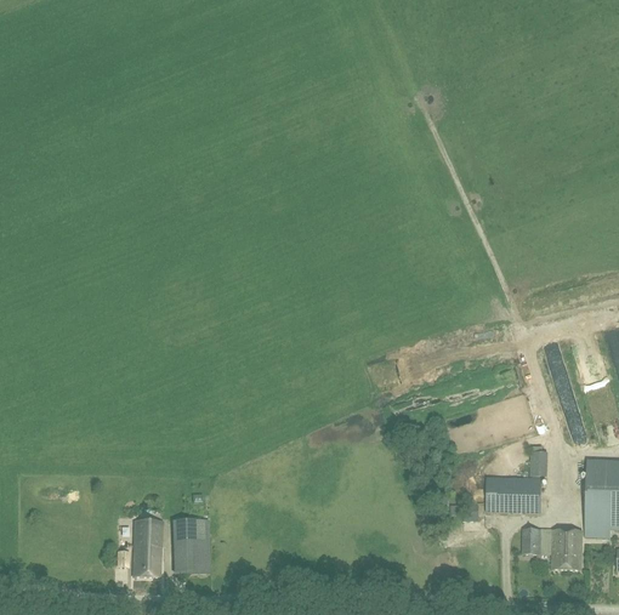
[(522,371),(507,377),(511,388),(526,382),(522,371)]
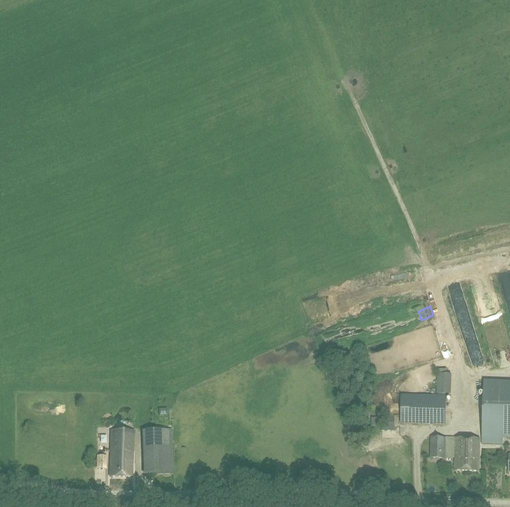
[(445,392),(444,392),(446,370),(445,370),(445,366),(436,366),(435,392),(400,391),(399,420),(444,421),(445,392)]
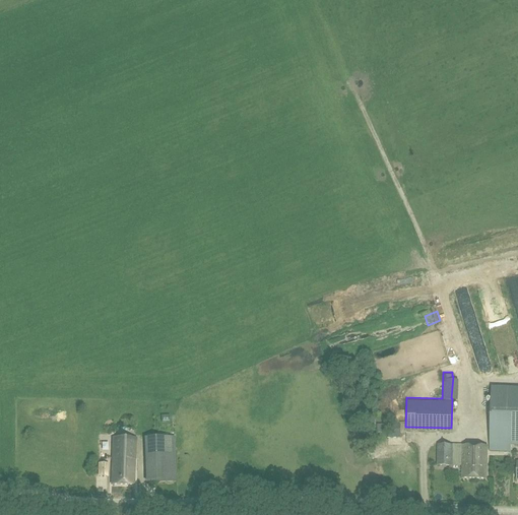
[(386,394),(396,394),(394,381),(385,381),(386,394)]
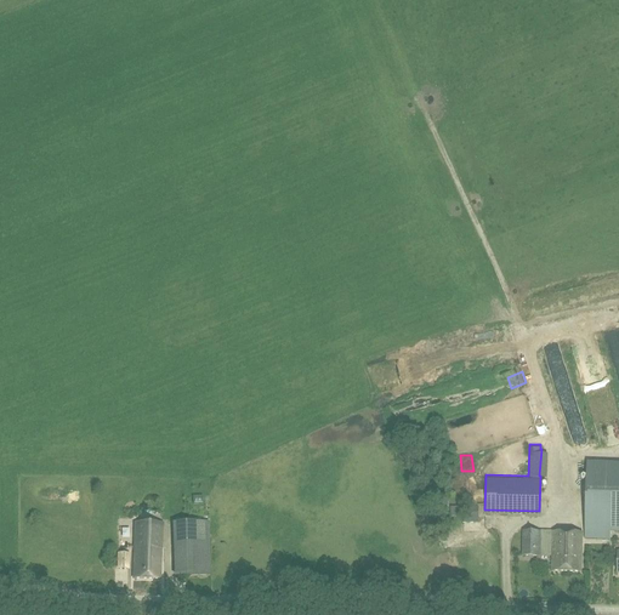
[(618,457),(586,456),(586,461),(584,534),(608,534),(608,527),(618,527),(618,457)]
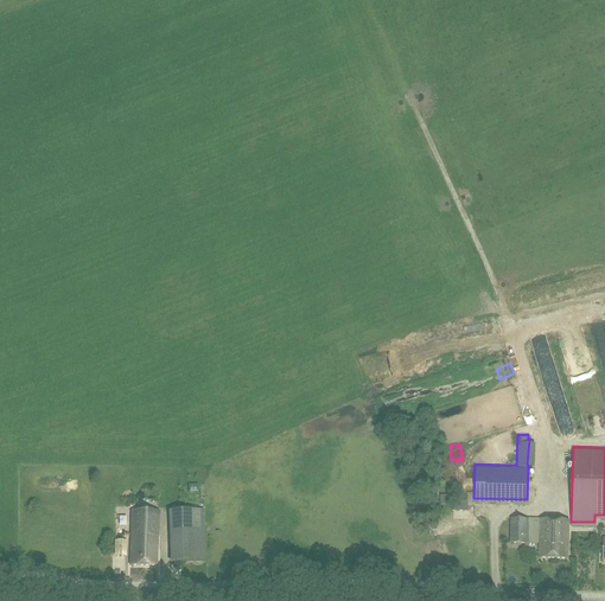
[(451,490),(451,510),(465,509),(465,488),(451,490)]
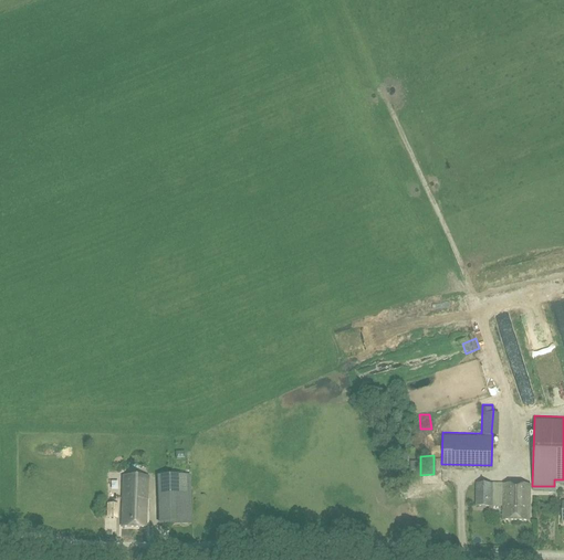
[(159,519),(190,518),(189,503),(190,503),(189,490),(187,490),(186,471),(174,471),(174,466),(158,467),(159,519)]
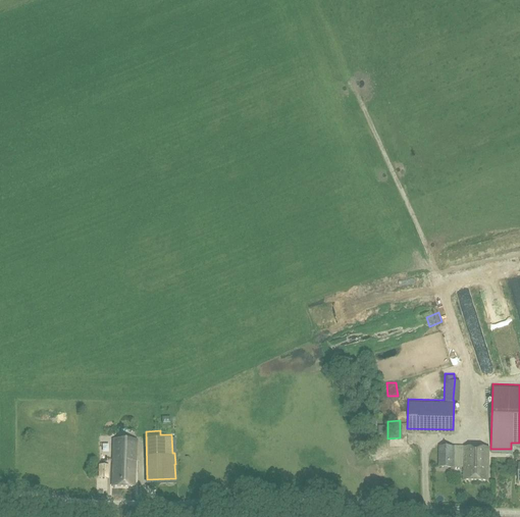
[(111,435),(110,481),(133,482),(135,435),(111,435)]
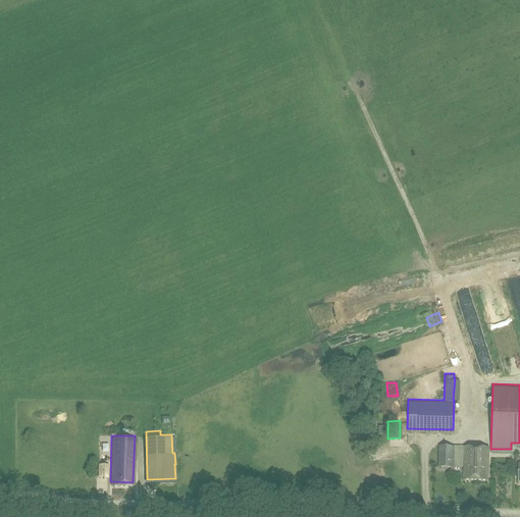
[(437,442),(436,463),(452,463),(452,443),(437,442)]
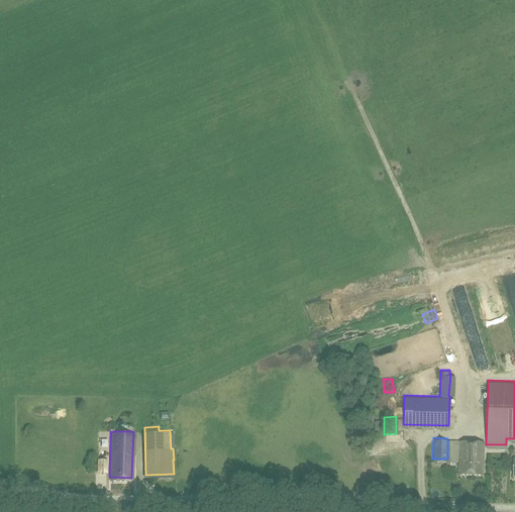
[(457,438),(457,471),(482,471),(482,438),(457,438)]
